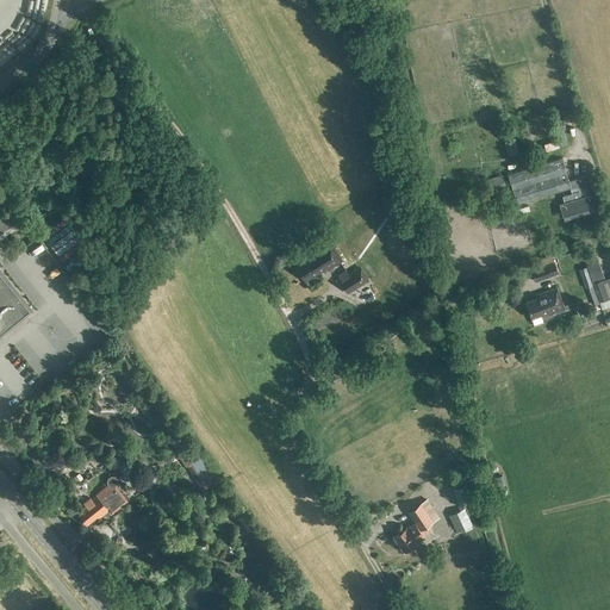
[(527,134),(515,136),(520,150),(530,148),(527,134)]
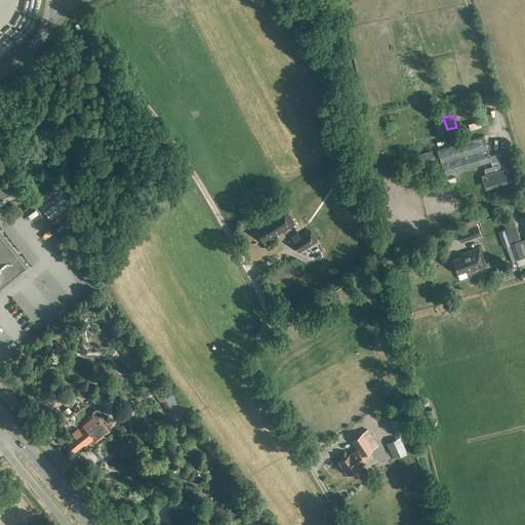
[(477,119),(479,126),(491,124),(489,116),(477,119)]
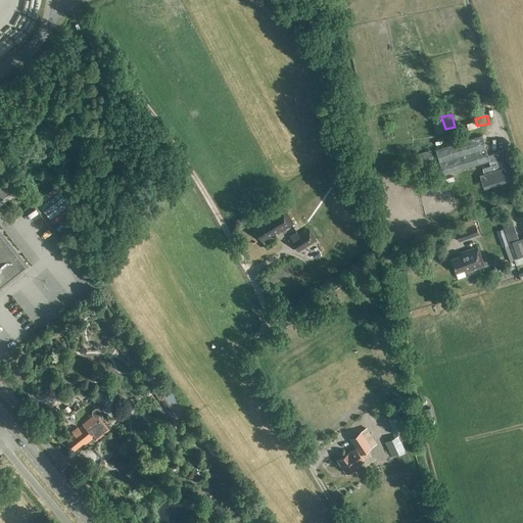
[(482,136),(435,149),(442,175),(488,161),(489,165),(482,168),(484,173),(480,175),(483,185),(510,177),(506,165),(511,164),(506,148),(494,151),(494,153),(487,155),(482,136)]
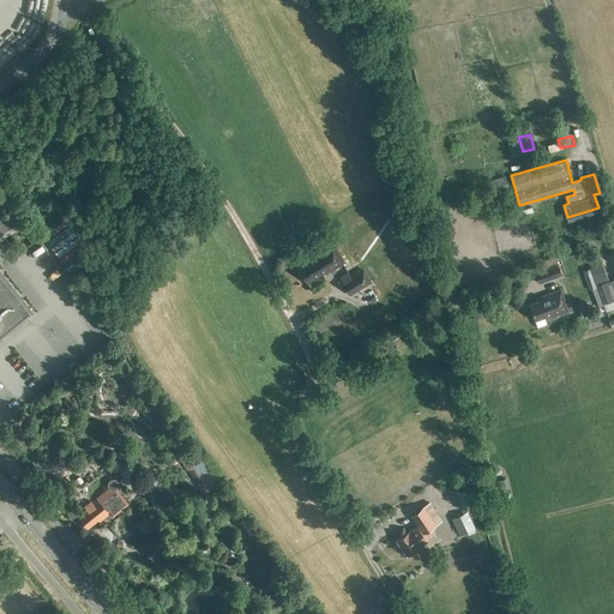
[(492,180),(495,193),(510,188),(506,176),(492,180)]
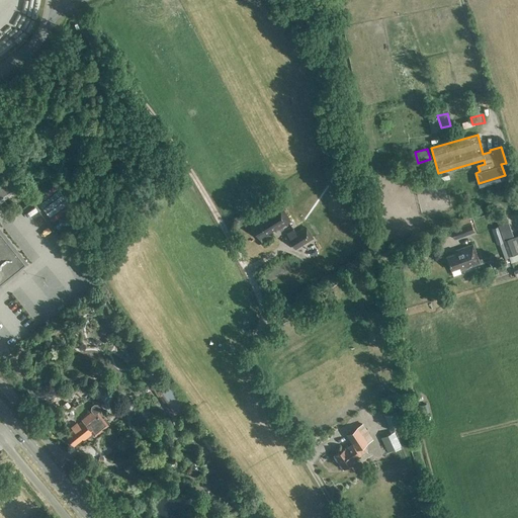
[(4,189),(0,193),(0,199),(1,201),(9,194),(4,189)]
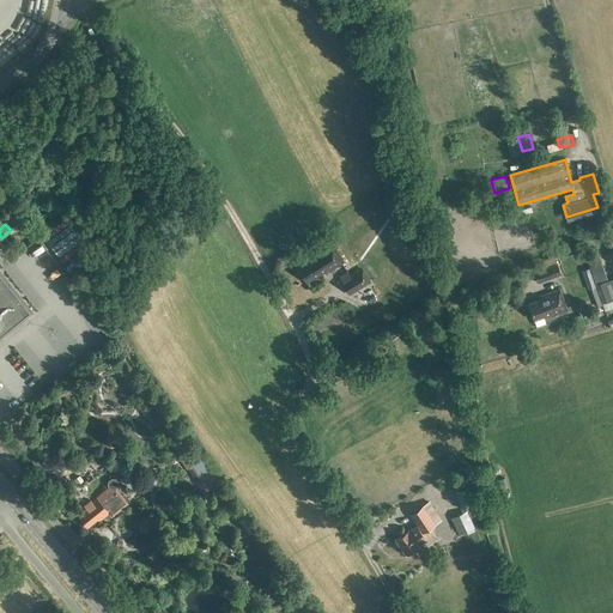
[(309,259),(297,266),(307,283),(326,271),(327,273),(344,262),(332,242),(308,256),(309,259)]
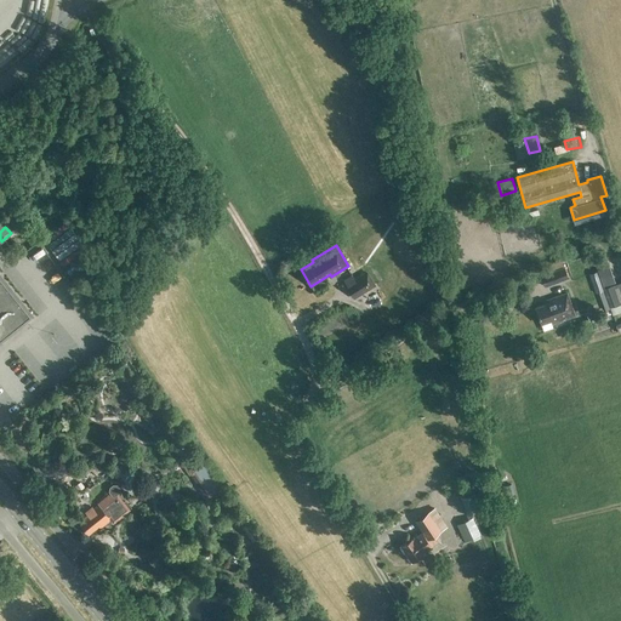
[(597,272),(603,290),(609,307),(611,314),(620,311),(620,281),(615,284),(603,251),(596,252),(594,248),(590,249),(597,272)]
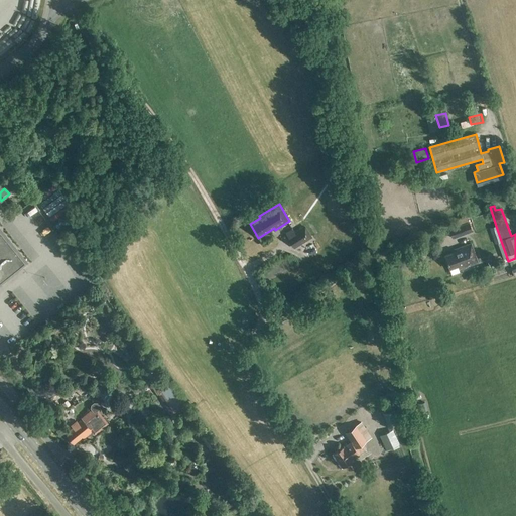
[(449,228),(453,239),(472,232),(469,222),(449,228)]
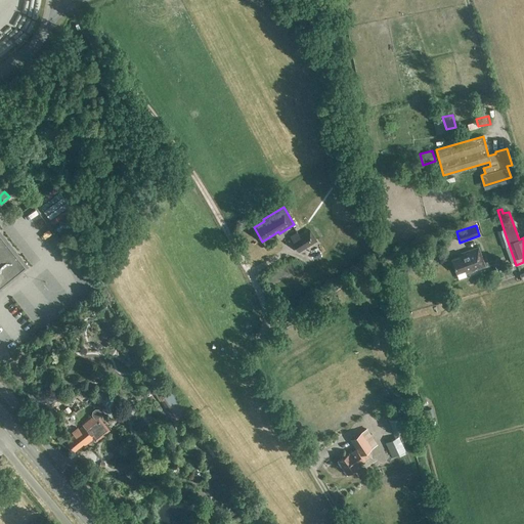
[(308,229),(303,232),(291,241),(298,252),(316,241),(308,229)]
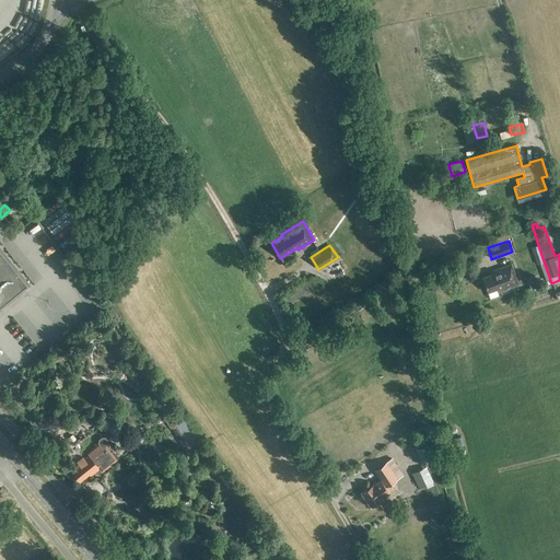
[(536,264),(544,261),(538,245),(532,247),(536,264)]
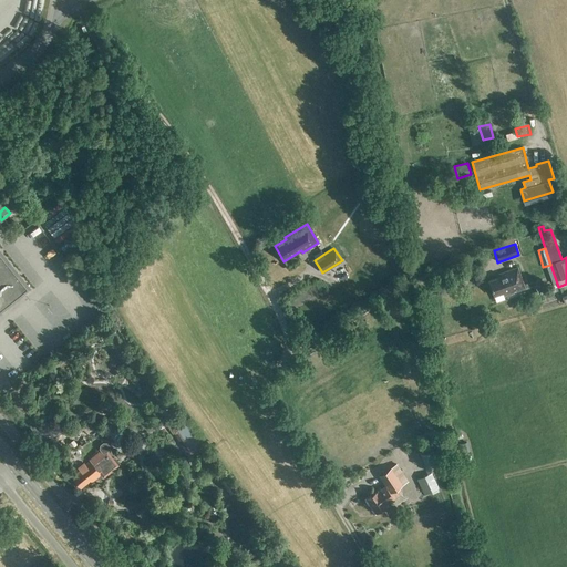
[(31,289),(0,250),(0,315),(2,313),(2,312),(31,289)]
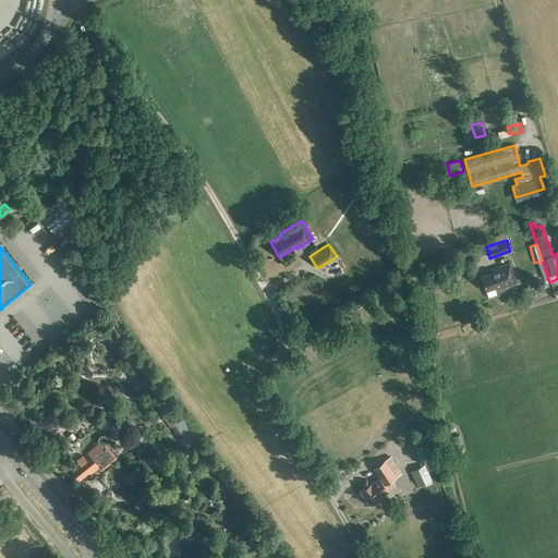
[(494,268),(495,271),(481,277),(485,291),(495,288),(496,291),(517,284),(509,263),(494,268)]
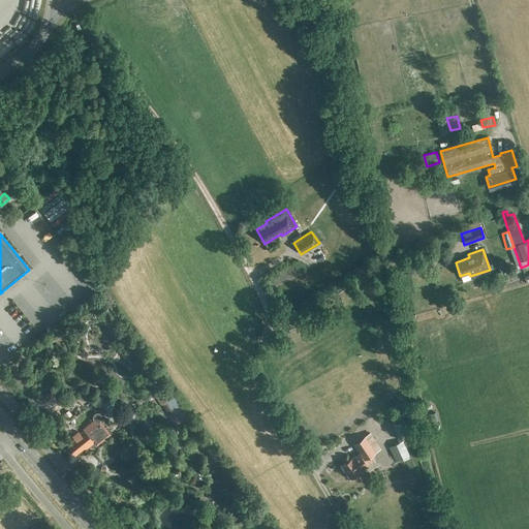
[(33,332),(40,327),(34,317),(27,323),(33,332)]
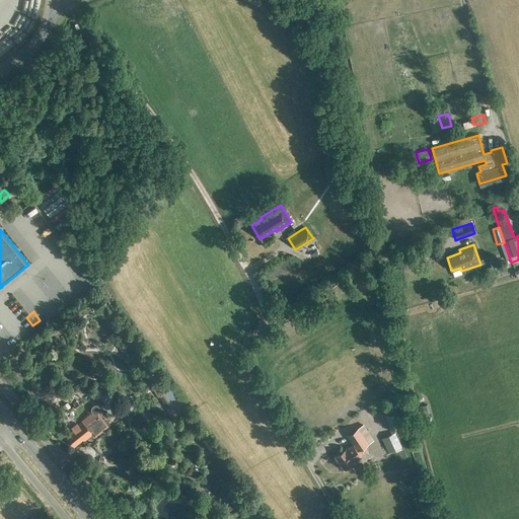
[(166,376),(152,386),(167,409),(172,416),(186,406),(187,405),(166,376)]
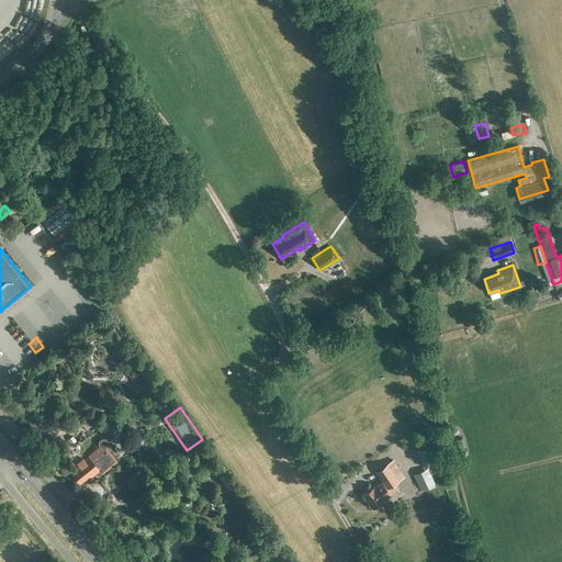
[(100,420),(110,431),(120,423),(111,412),(100,420)]
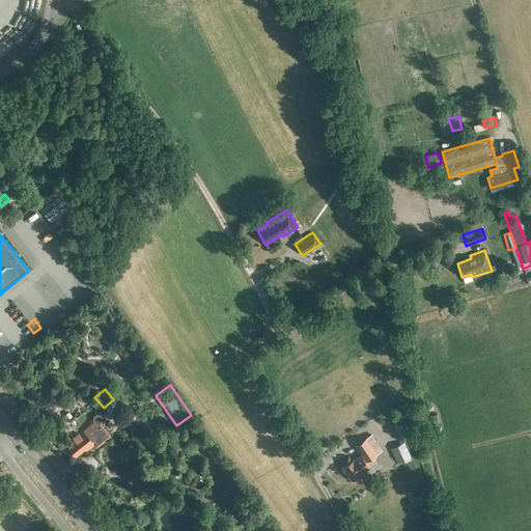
[(73,438),(75,440),(67,446),(76,456),(84,449),(86,451),(94,444),(96,447),(111,436),(101,423),(102,421),(103,417),(101,415),(96,414),(93,417),(93,421),(73,438)]
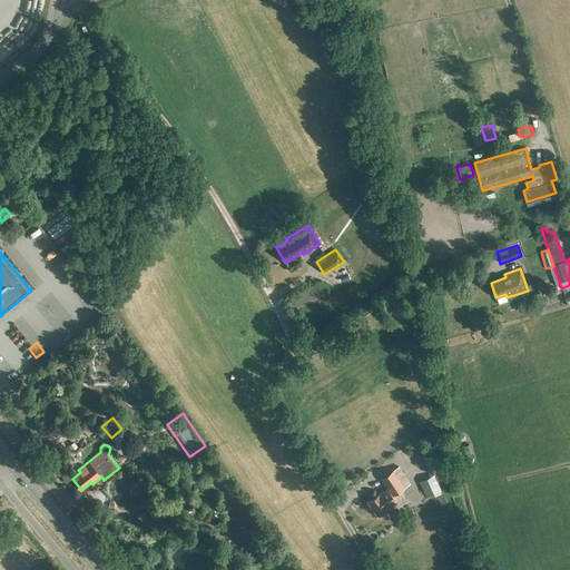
[(470,444),(455,448),(460,465),(474,463),(470,444)]
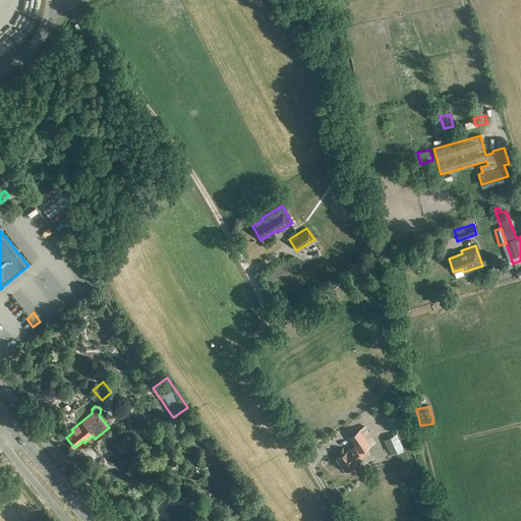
[(386,416),(391,432),(410,426),(406,411),(386,416)]
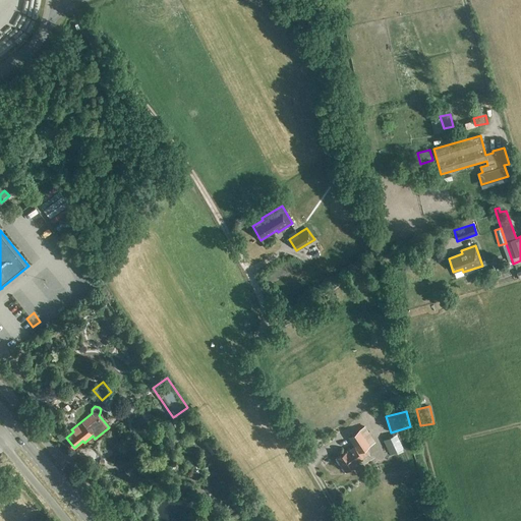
[(347,451),(336,458),(345,472),(356,464),(356,463),(370,454),(366,448),(375,442),(364,425),(347,438),(354,447),(347,451)]
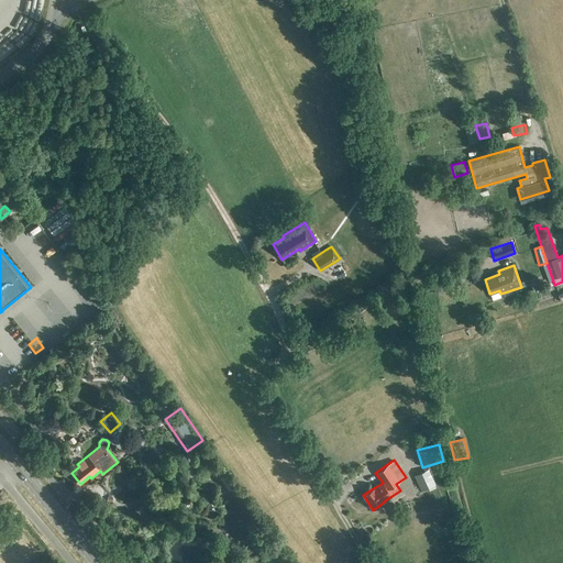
[(229,508),(233,499),(225,496),(221,505),(229,508)]
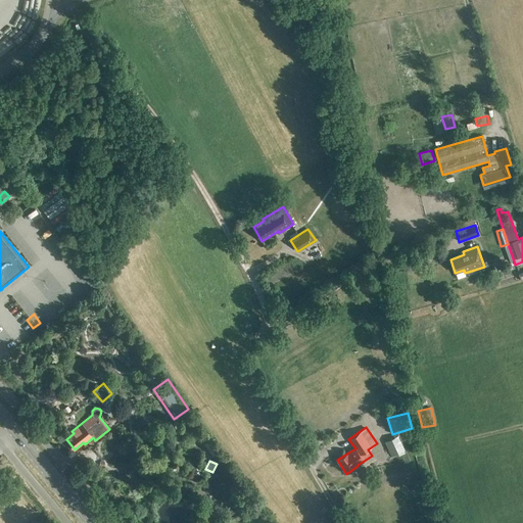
[(217,474),(226,479),(231,471),(225,467),(222,465),(217,474)]
